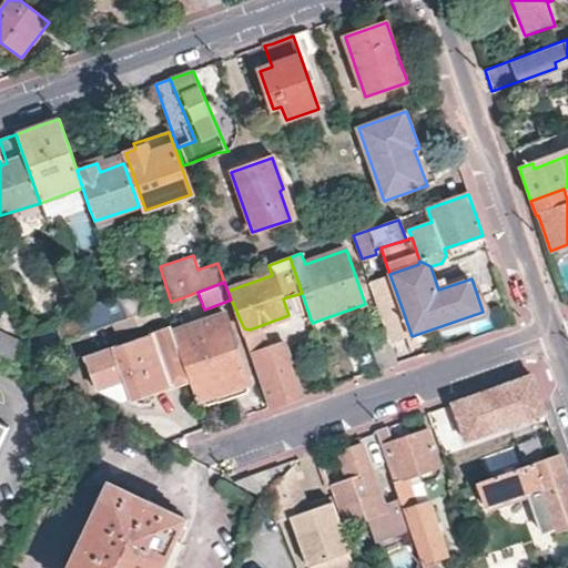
[(412,336),(396,292),(375,298),(386,328),(391,343),(412,336)]
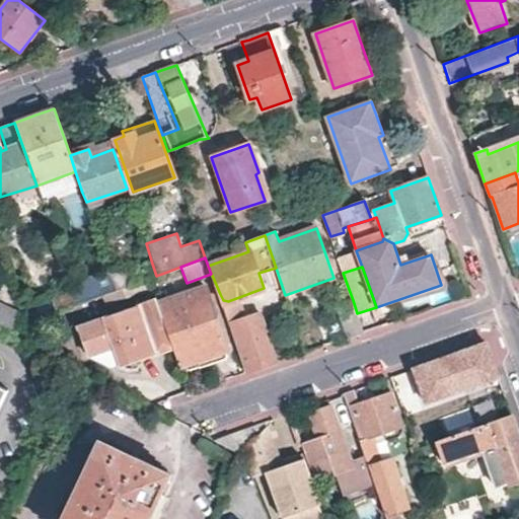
[(116,291),(130,285),(125,270),(110,275),(116,291)]
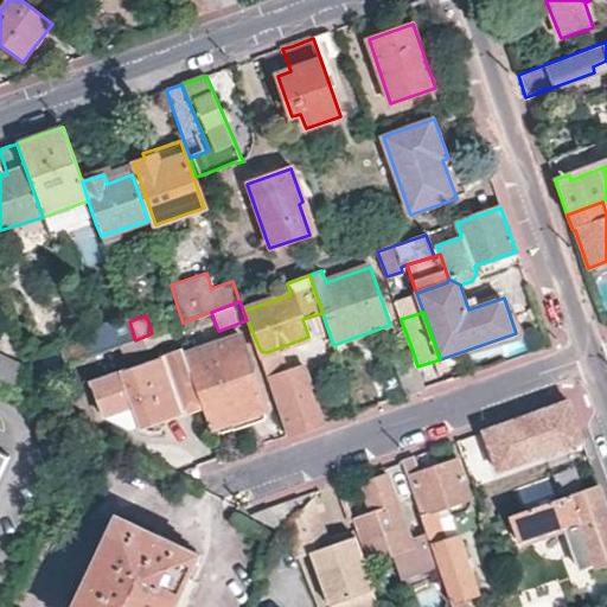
[(91,357),(135,340),(129,321),(85,338),(91,357)]
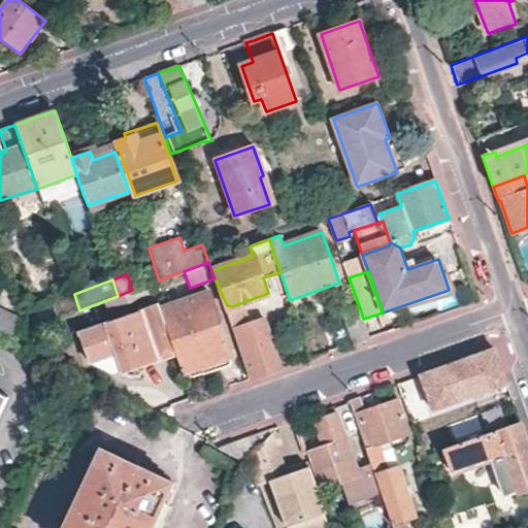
[(205,293),(160,308),(176,355),(183,373),(231,357),(209,293),(205,293)]
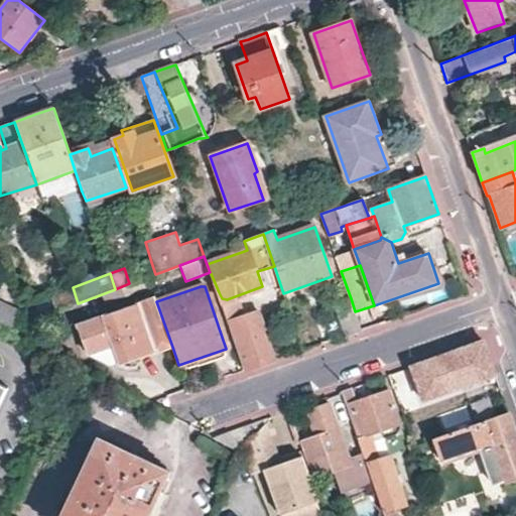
[(219,292),(217,293),(227,323),(229,321),(235,319),(227,299),(222,298),(219,292)]
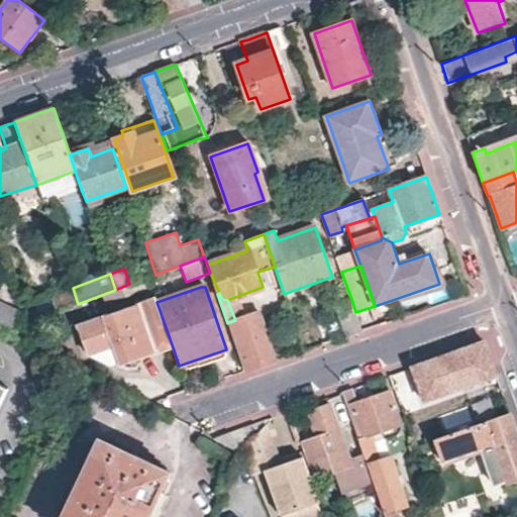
[(114,368),(121,366),(173,347),(157,302),(156,300),(80,326),(89,354),(114,368)]
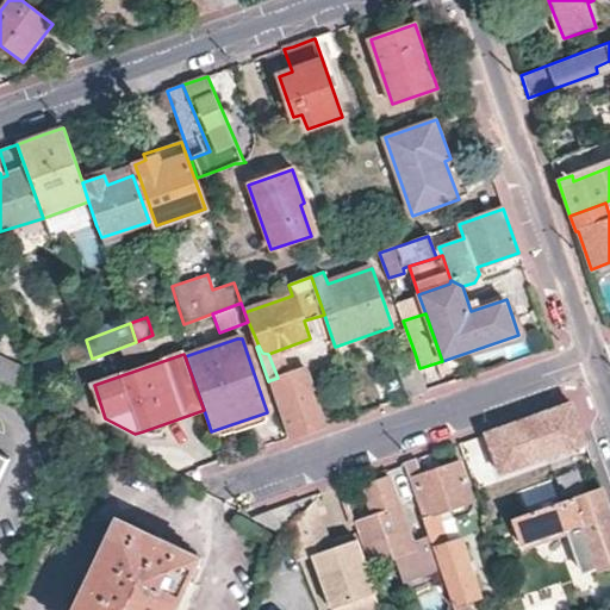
[(0,358),(0,392),(1,393),(14,366),(0,358)]
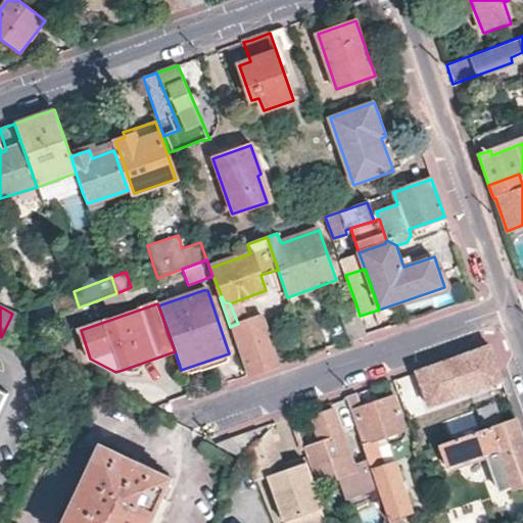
[(12,314),(1,337),(13,343),(25,319),(12,314)]
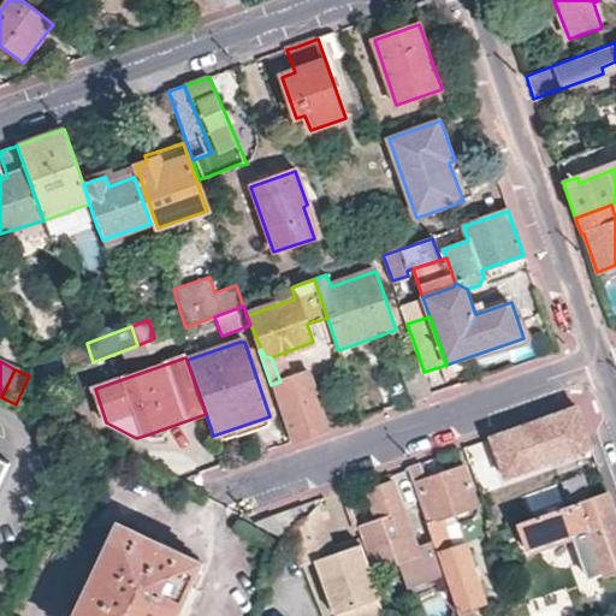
[(280,381),(273,384),(294,444),(329,432),(308,373),(280,381)]
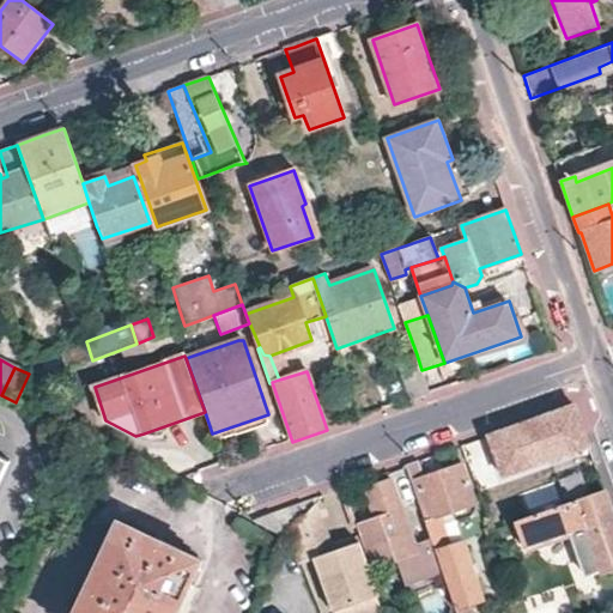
[(542,426),(530,422),(513,428),(461,445),(473,478),(496,469),(511,516),(560,499),(542,451),(547,441),(542,426)]
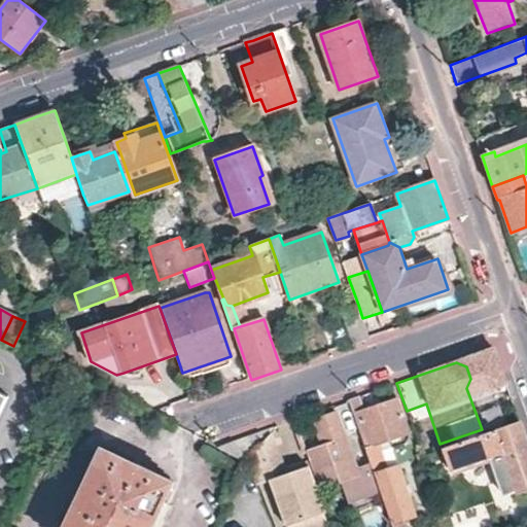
[(364,411),(359,396),(348,400),(365,449),(379,445),(401,436),(408,433),(396,399),(364,411)]
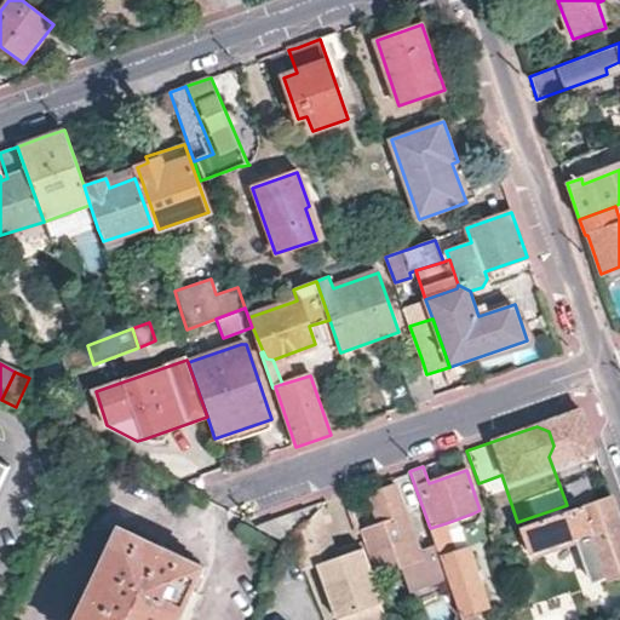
[(360,533),(374,575),(420,560),(395,486),(369,495),(380,526),(360,533)]
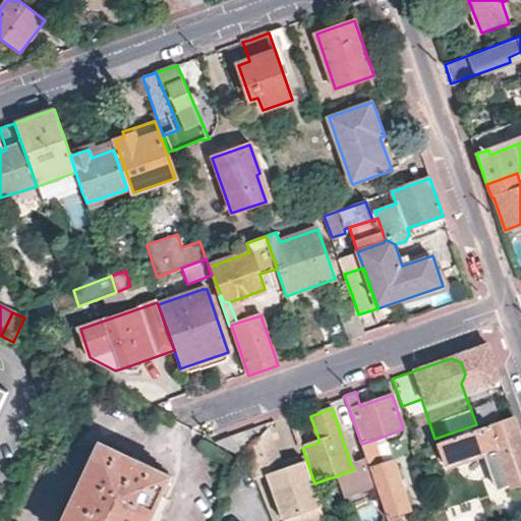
[(512,488),(520,484),(520,437),(514,416),(422,450),(427,464),(444,459),(446,465),(486,453),(500,489),(511,485),(512,488)]
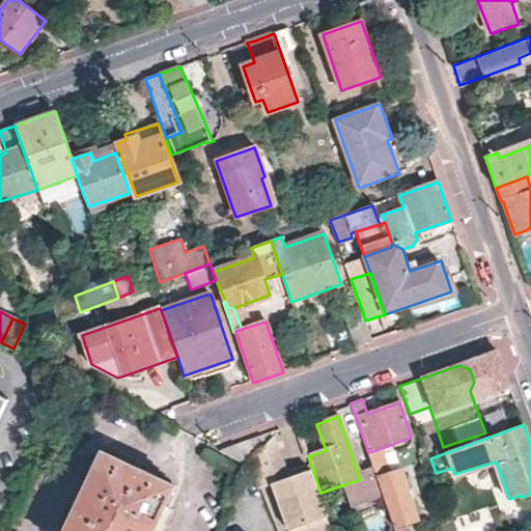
[(281,429),(221,450),(219,451),(241,464),(244,460),(247,464),(273,438),(281,429)]
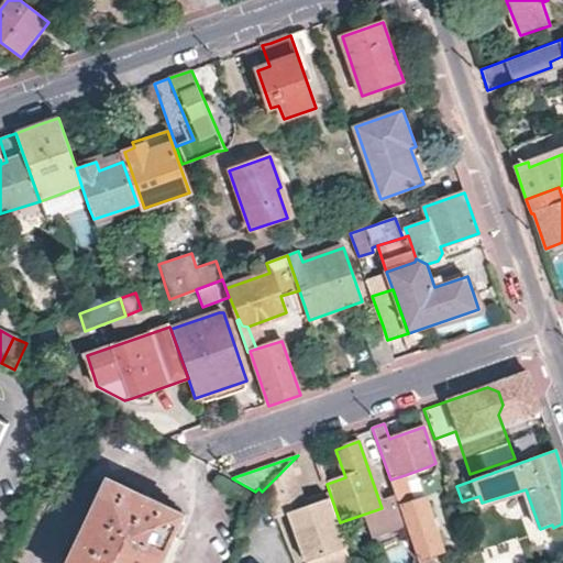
[(289,464),(262,492),(273,511),(290,505),(285,492),(296,482),(289,464)]
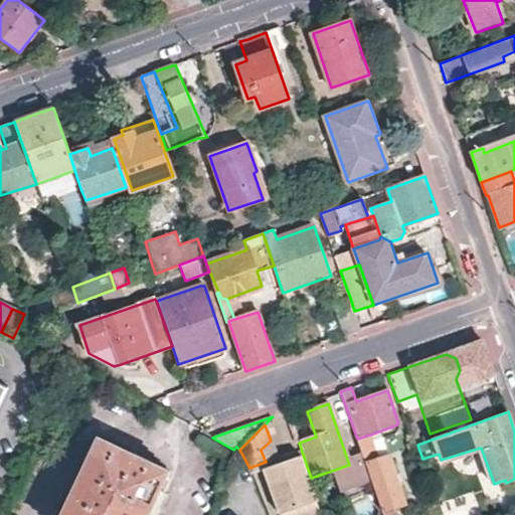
[(402,444),(411,441),(408,433),(398,436),(402,444)]
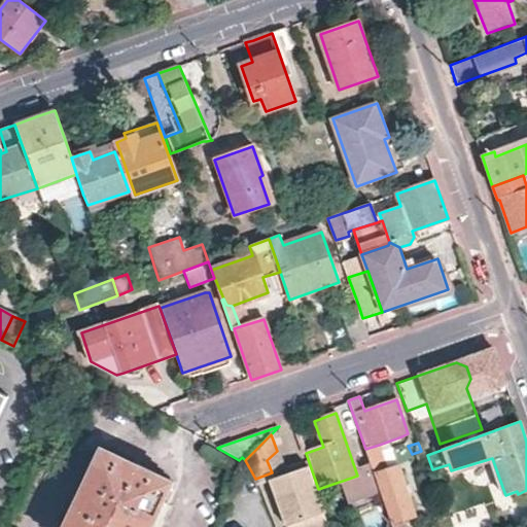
[(390,521),(391,526),(407,526),(406,522),(415,518),(393,454),(388,450),(382,452),(379,445),(365,449),(381,495),(390,521)]
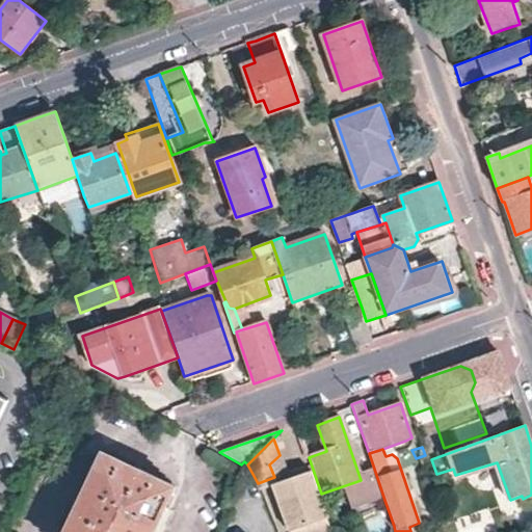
[(152,531),(174,488),(103,453),(64,531),(152,531)]
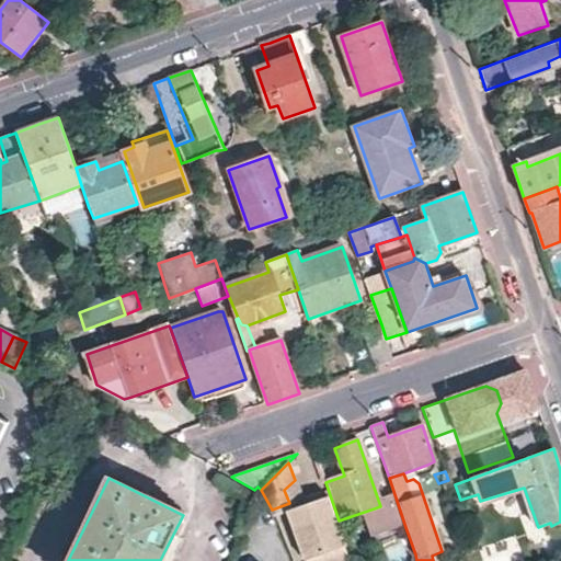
[(305,506),(295,480),(284,490),(289,503),(290,504),(290,512),(305,506)]
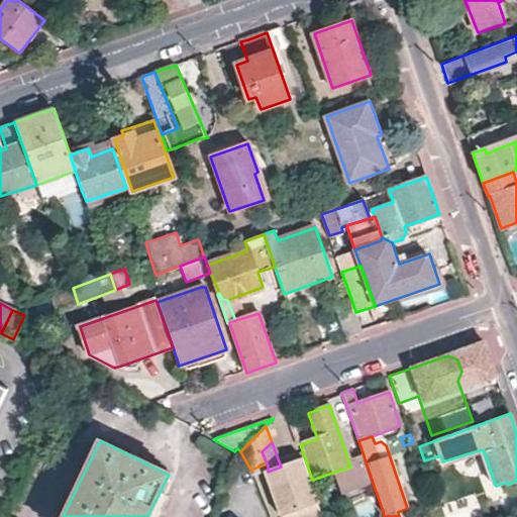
[(268,472),(266,473),(283,516),(318,504),(301,458),(281,467),(268,472)]
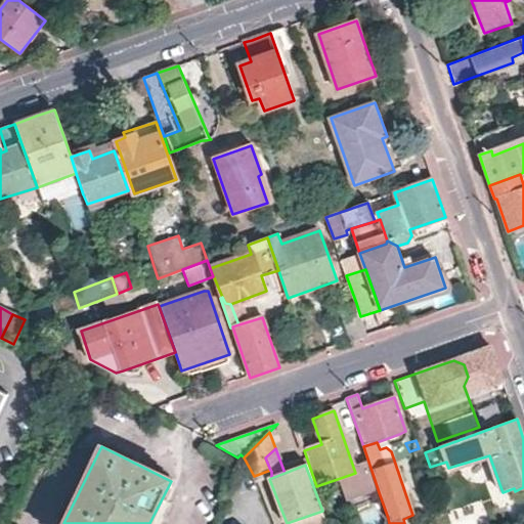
[(270,470),(254,476),(257,484),(269,479),(271,478),(271,471),(270,470)]
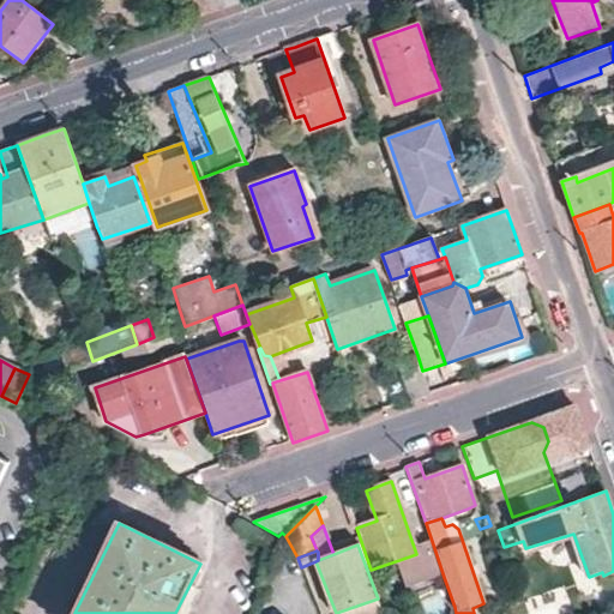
[(384,613),(378,599),(336,613),(384,613)]
